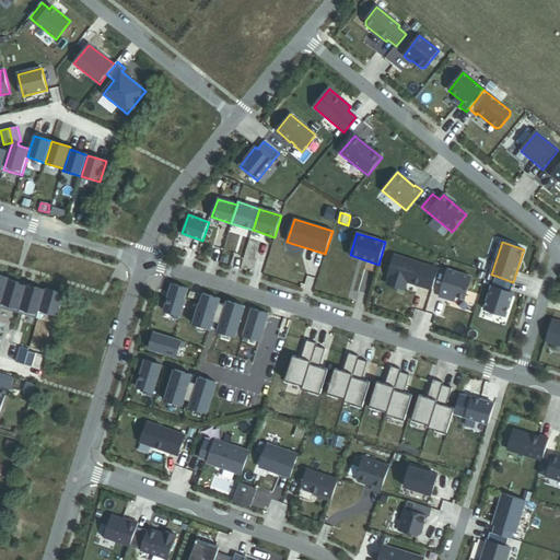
[(405,290),(407,282),(422,287),(429,266),(395,256),(388,277),(389,277),(387,284),(405,290)]
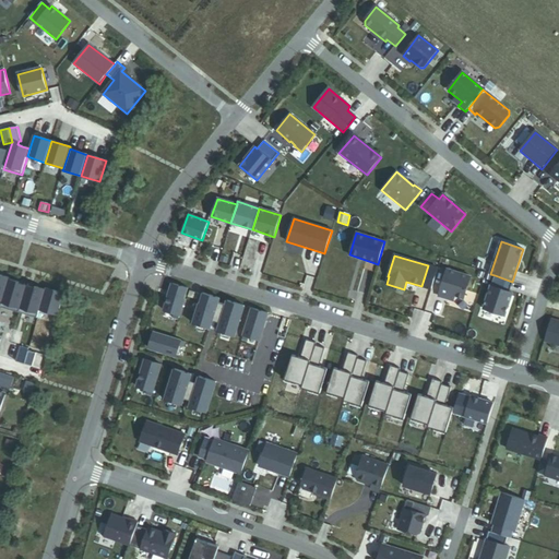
[(464,299),(471,276),(447,270),(439,297),(448,299),(450,294),(455,296),(464,299)]
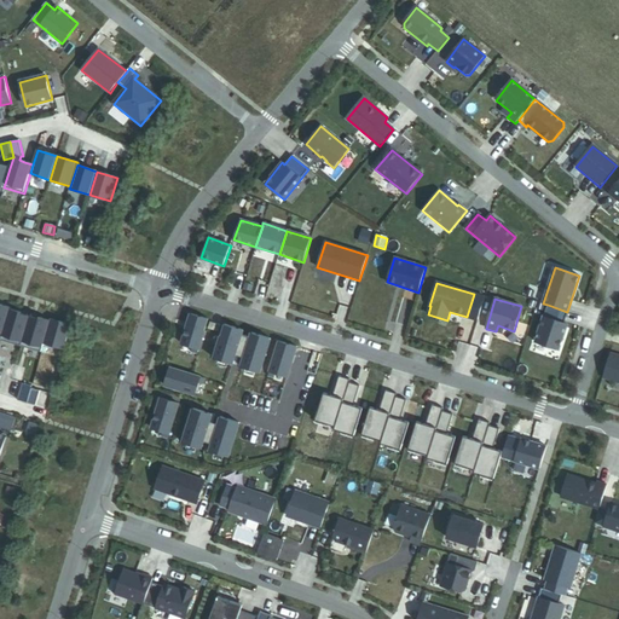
[(0,337),(1,339),(10,310),(10,308),(0,305),(0,337)]
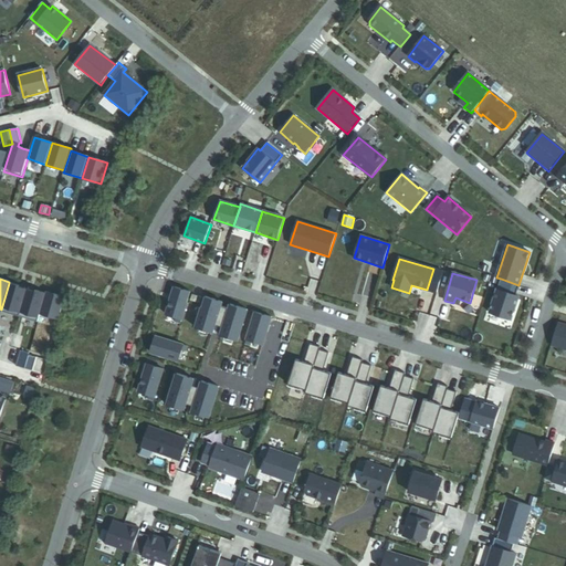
[(490,313),(512,321),(520,296),(516,296),(520,285),(519,285),(501,279),(490,313)]
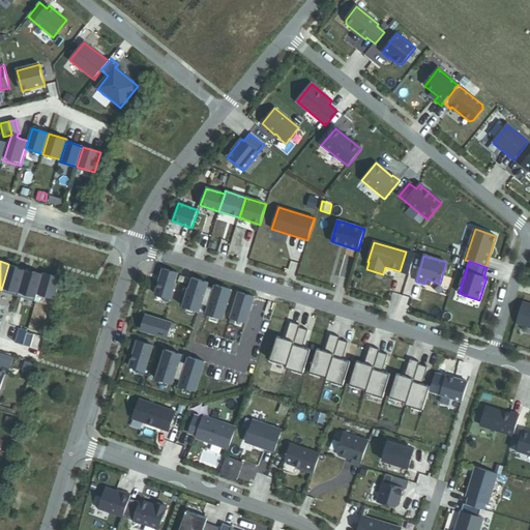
[(19,268),(8,265),(1,290),(1,291),(19,296),(25,271),(19,269),(19,268)]
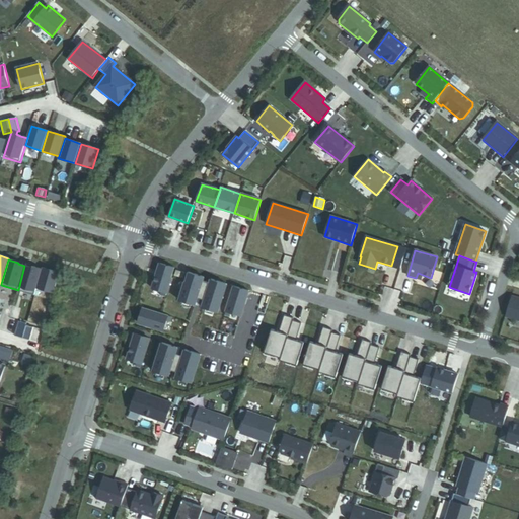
[(174,268),(160,263),(152,288),(161,291),(160,295),(165,296),(174,268)]
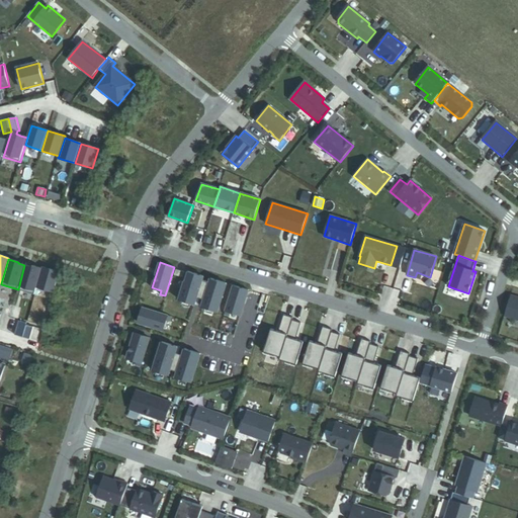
[(32,267),(24,265),(18,289),(34,294),(37,287),(42,268),(32,266),(32,267)]
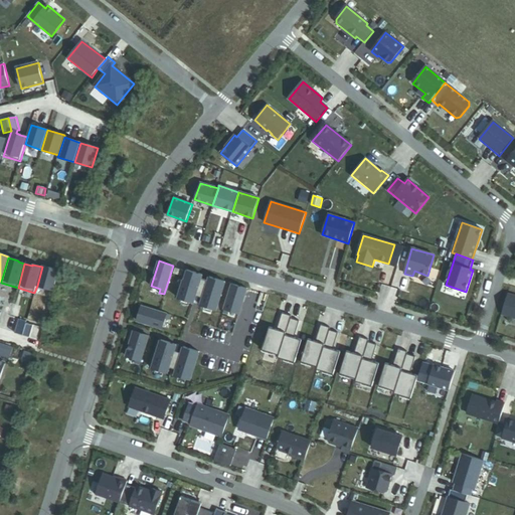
[(59,271),(42,266),(37,286),(53,291),(59,271)]
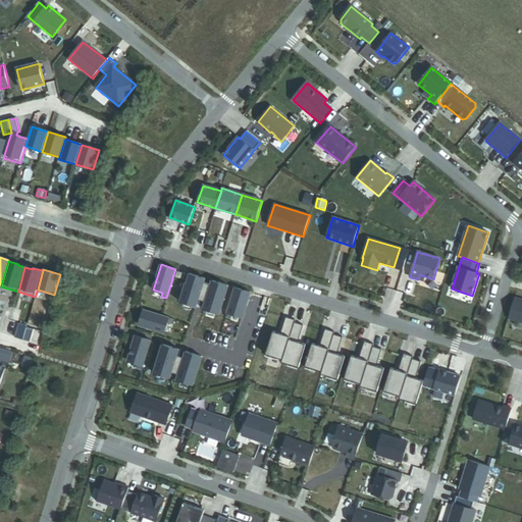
[(177,272),(175,277),(185,280),(187,274),(177,272)]
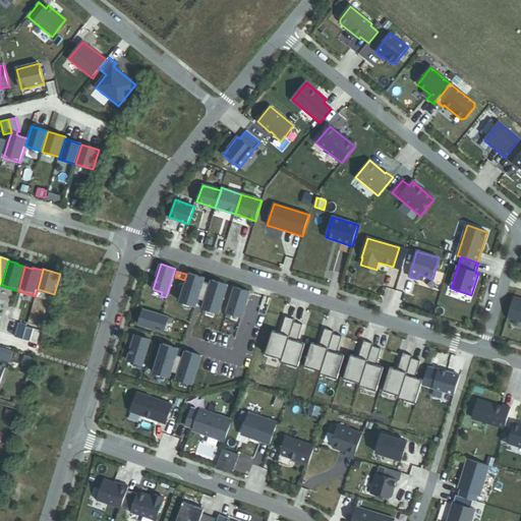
[(205,278),(189,273),(180,302),(195,306),(197,299),(205,301),(203,309),(219,313),(227,285),(213,280),(211,284),(204,282),(205,278)]
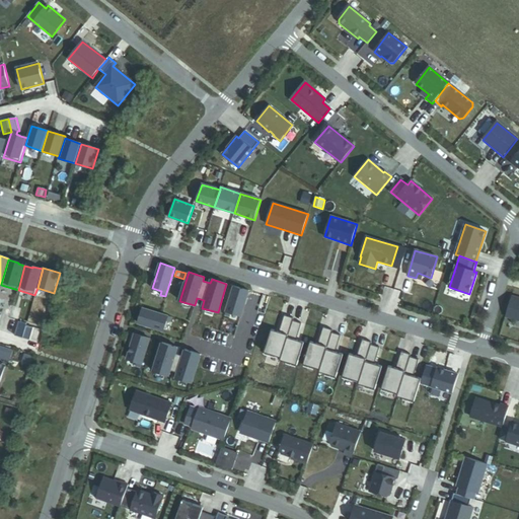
[(248,291),(234,286),(225,315),(230,316),(231,313),(241,316),(248,291)]
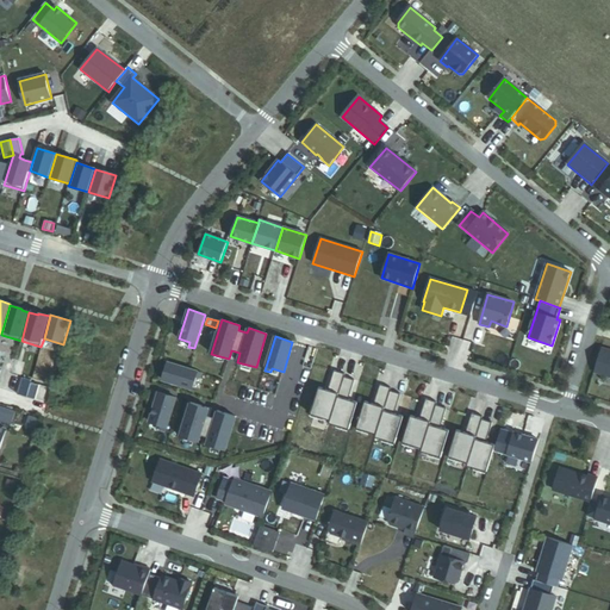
[(609,377),(609,350),(602,348),(593,373),(609,377)]
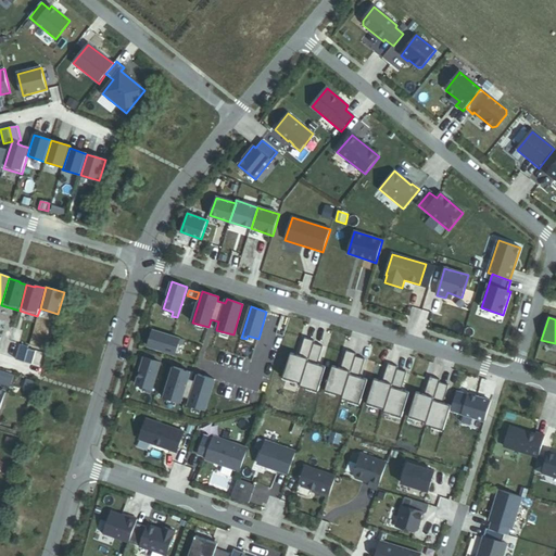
[(175,355),(178,344),(181,345),(184,340),(152,330),(148,346),(175,355)]
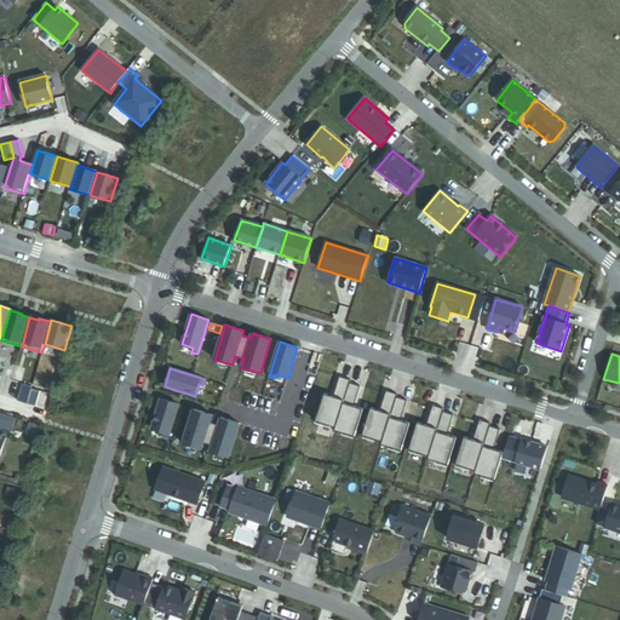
[(350,383),(350,380),(339,377),(333,397),(325,394),(316,422),(336,428),(350,383)]
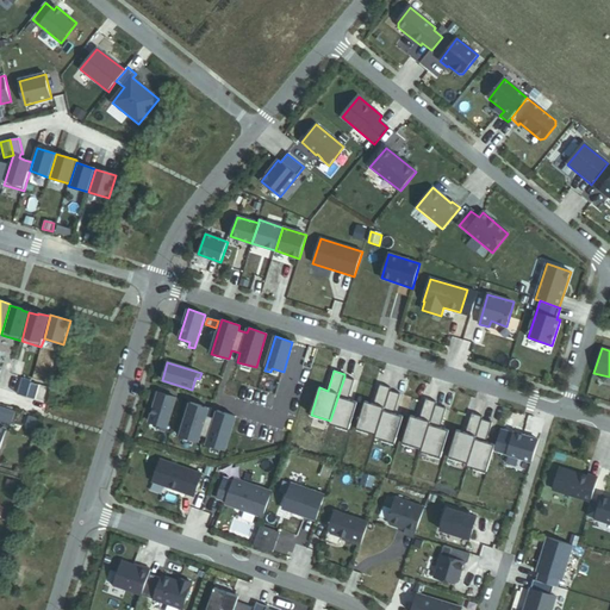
[(349,429),(358,403),(349,399),(355,380),(344,377),(330,421),(330,423),(349,429)]
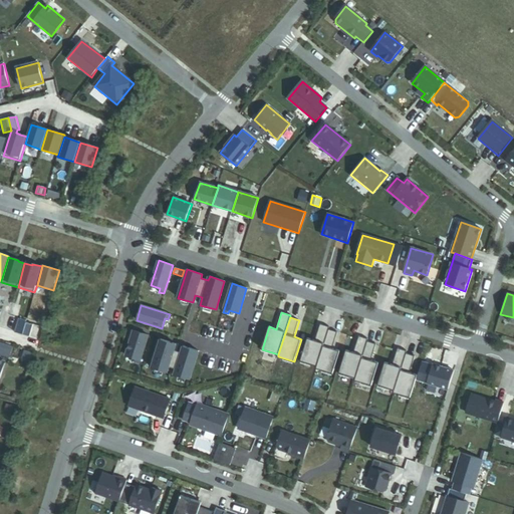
[(26,320),(18,318),(14,332),(22,335),(26,322),(26,320)]
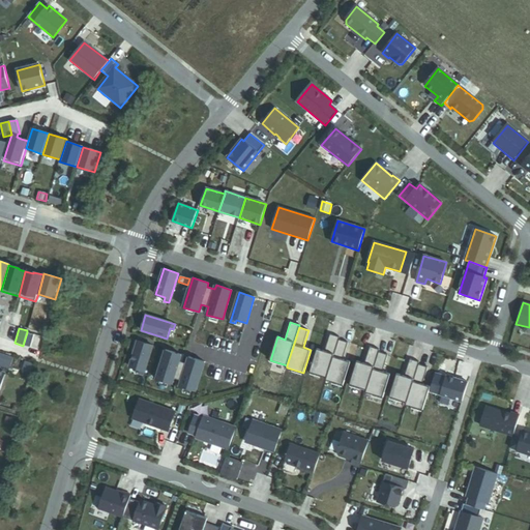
[(27,332),(23,346),(31,348),(34,335),(27,332)]
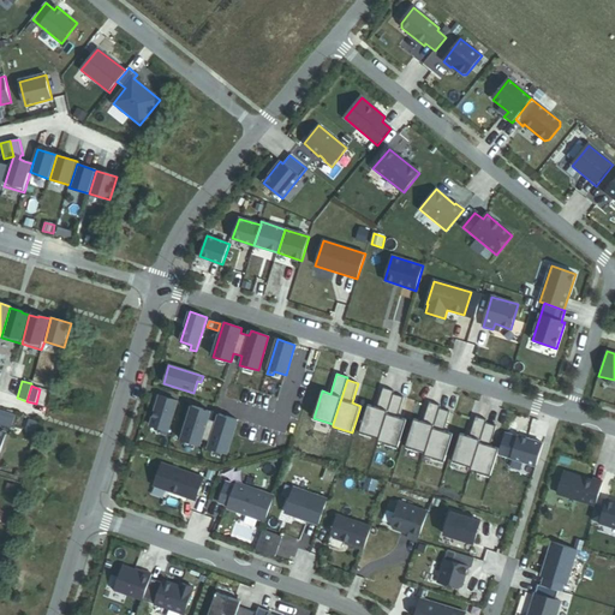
[(383,388),(377,407),(368,405),(359,431),(380,439),(393,394),(394,392),(383,388)]
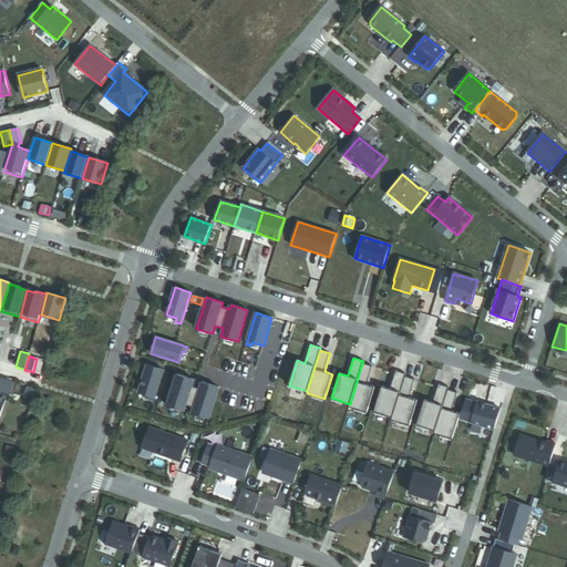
[(367,412),(374,387),(367,384),(372,367),(362,363),(350,404),(349,406),(367,412)]
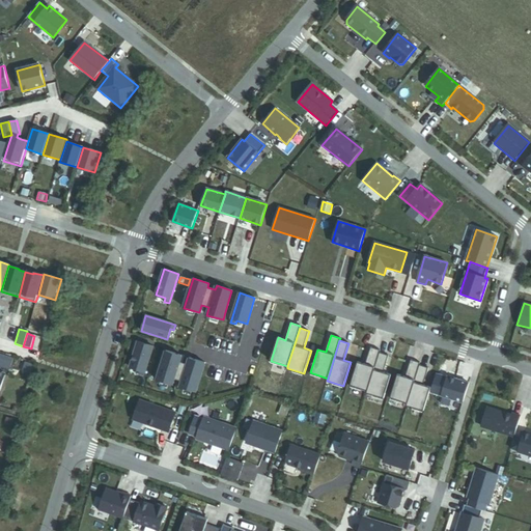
[(143,375),(152,346),(138,341),(130,367),(140,370),(139,374),(143,375)]
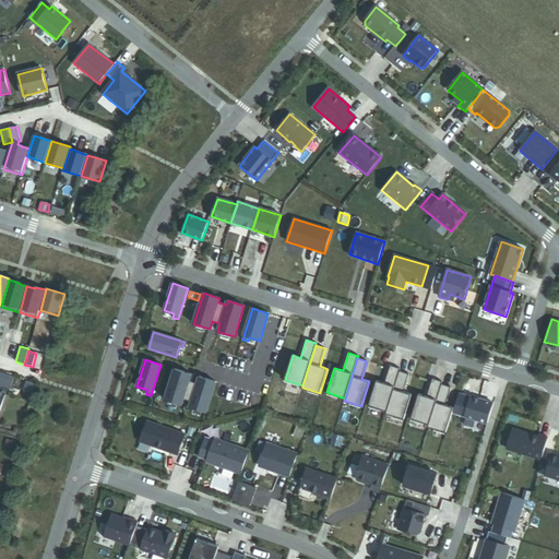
[(391,366),(384,383),(377,381),(369,405),(387,412),(400,371),(400,369),(391,366)]
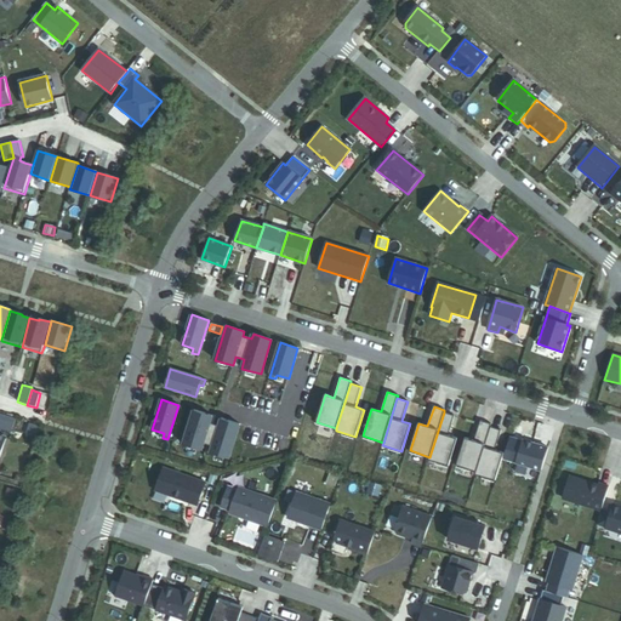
[(229,459),(240,425),(221,419),(218,426),(210,423),(212,416),(194,410),(183,444),(201,450),(204,444),(212,446),(211,453),(229,459)]
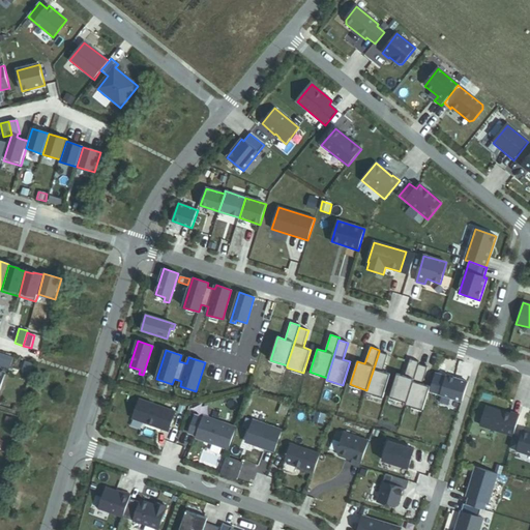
[(383,398),(390,374),(383,372),(388,355),(379,352),(366,390),(366,392),(383,398)]
